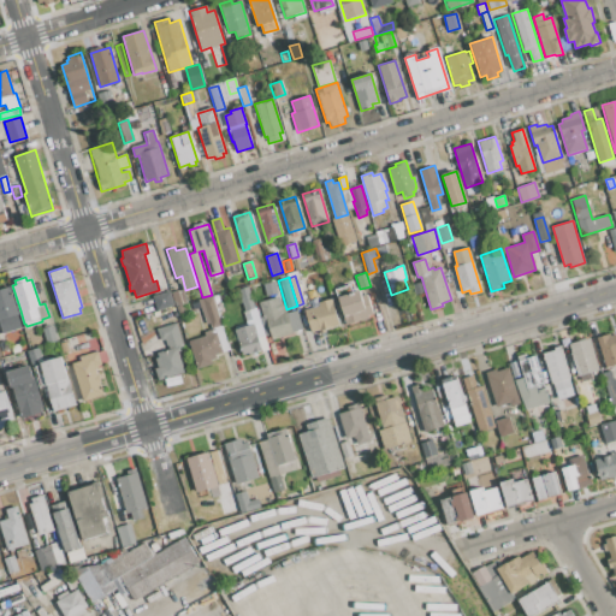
[(347,325),(336,290),(350,285),(353,292),(359,291),(361,290),(362,296),(367,295),(373,313),(368,314),(369,318),(347,325)]
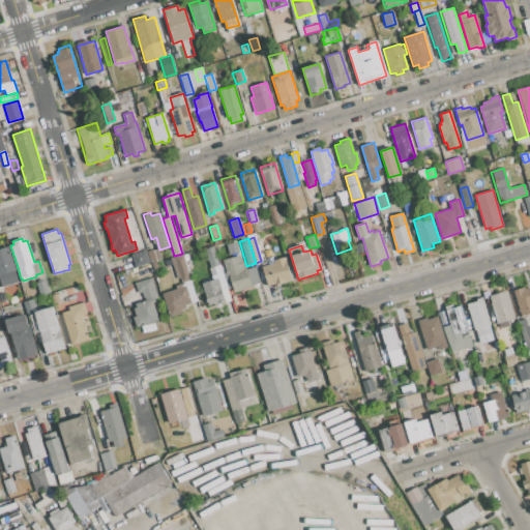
[(209,258),(206,249),(213,246),(216,256),(209,258)]
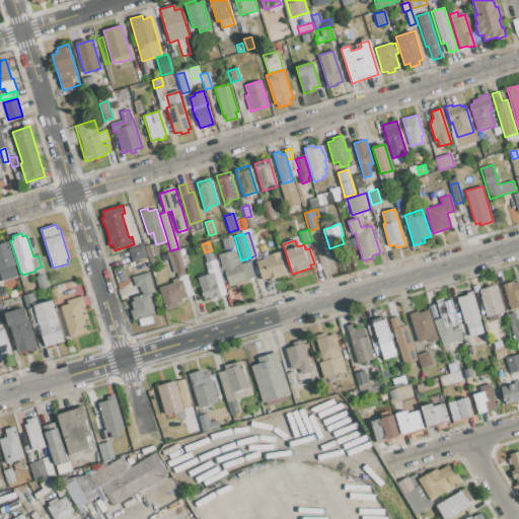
[(0,243),(6,242),(8,249),(10,248),(14,262),(12,263),(13,266),(14,265),(18,276),(2,281),(0,274),(0,243)]
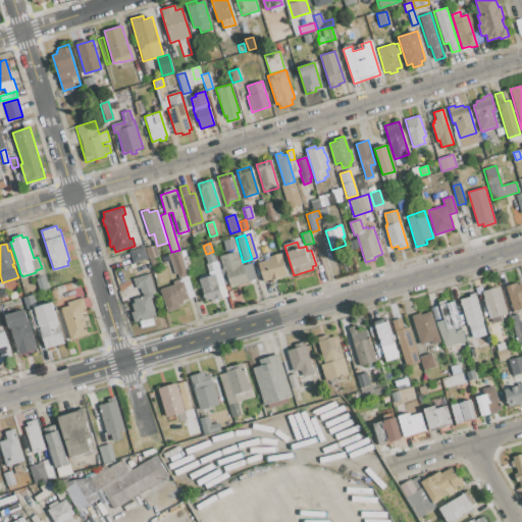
[(221,247),(235,244),(236,251),(222,253),(221,247)]
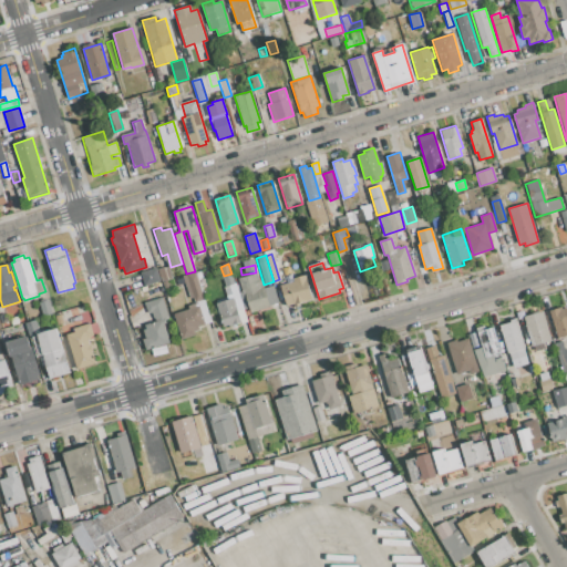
[(172,278),(162,281),(158,269),(167,267),(172,278)]
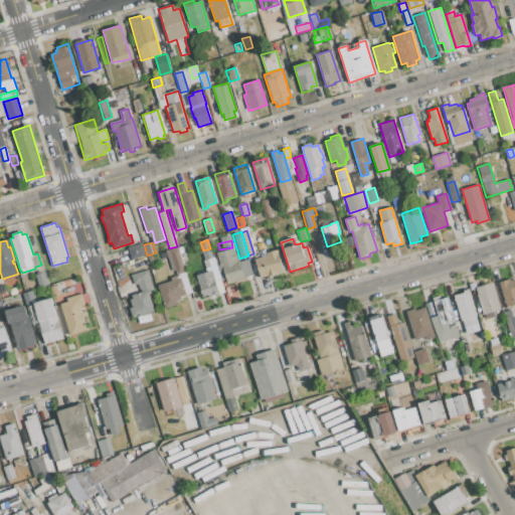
[(141,243),(145,255),(132,260),(128,247),(141,243)]
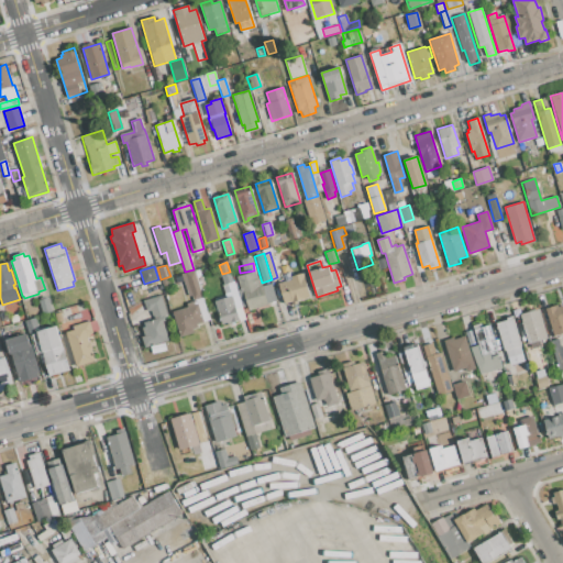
[(188,295),(181,274),(194,271),(201,297),(194,299),(191,294),(188,295)]
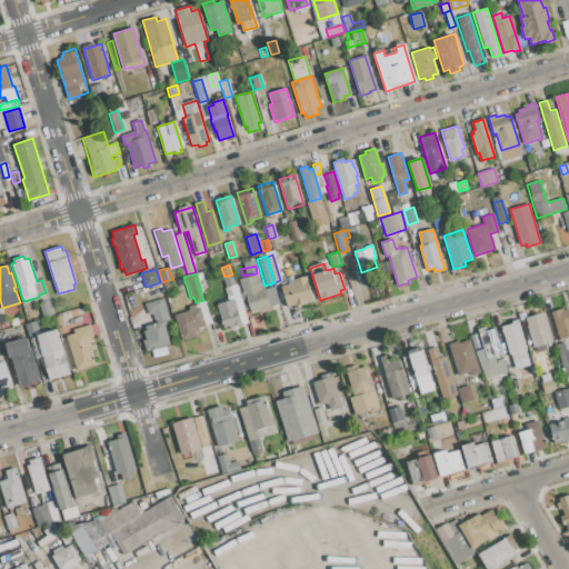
[(258,275),(260,281),(262,281),(265,289),(273,286),(280,305),(251,313),(249,308),(245,310),(239,292),(243,291),(241,288),(239,280),(258,275)]
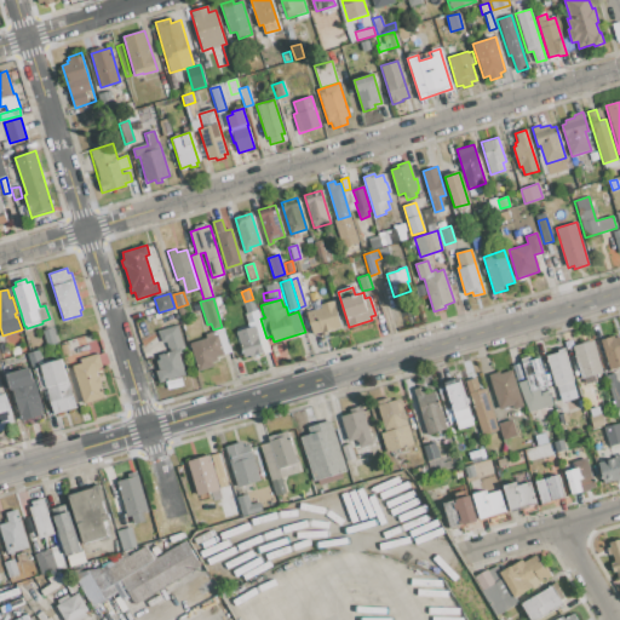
[(321,333),(314,336),(306,311),(321,308),(320,304),(334,300),(343,327),(326,332),(327,333),(322,334),(321,333)]
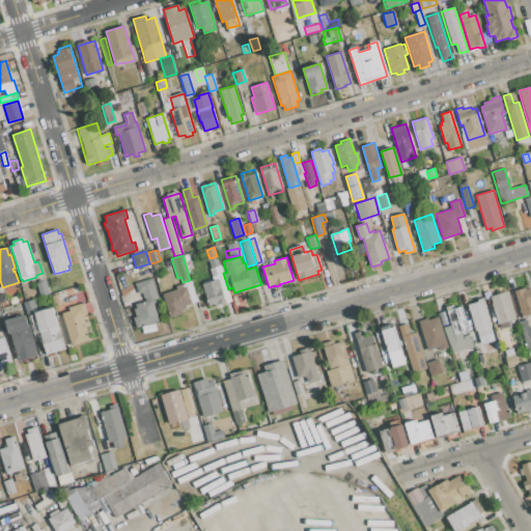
[(144,301),(142,292),(139,294),(136,283),(151,278),(158,298),(152,299),(159,320),(136,327),(134,318),(136,317),(134,309),(136,308),(135,304),(144,301)]
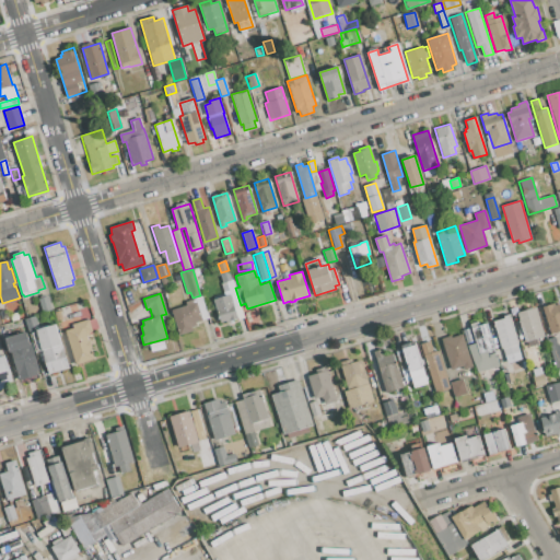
[(235,307),(238,318),(226,322),(225,319),(221,322),(213,299),(230,294),(234,308),(235,307)]
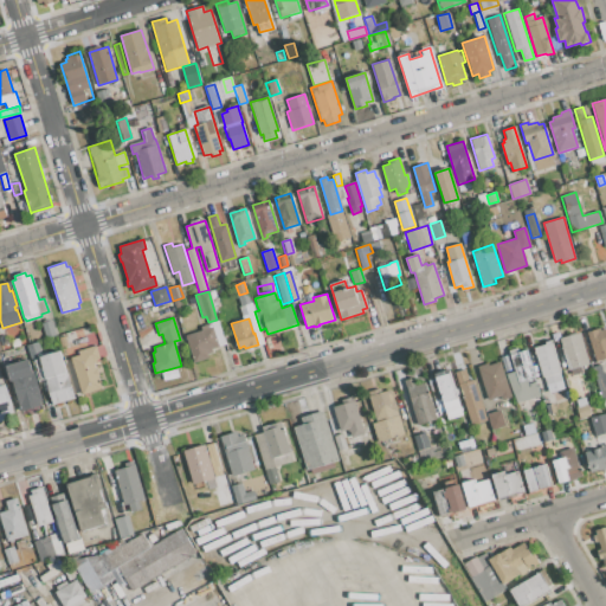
[(51,321),(56,335),(45,339),(42,324),(45,323),(44,321),(49,320),(50,322),(51,321)]
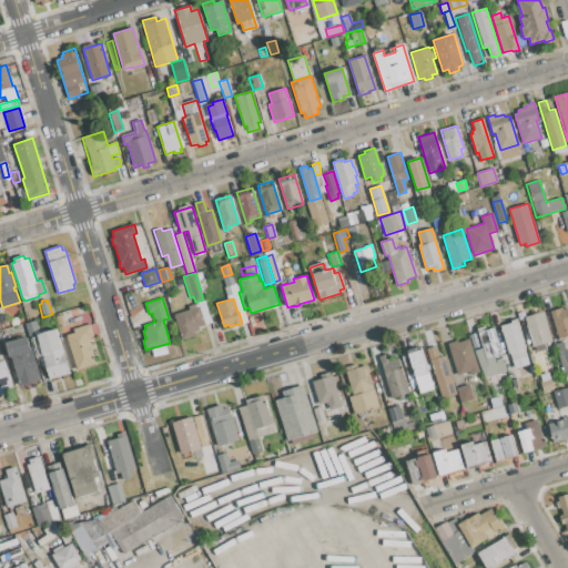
[(174,314),(188,311),(189,310),(188,306),(195,304),(196,307),(199,306),(204,325),(198,326),(199,331),(194,332),(195,335),(182,340),(174,314)]
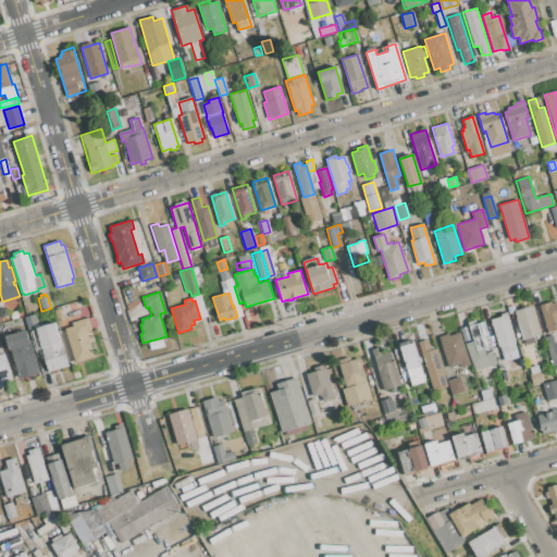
[(552,304),(556,302),(556,329),(547,332),(540,306),(552,301),(552,304)]
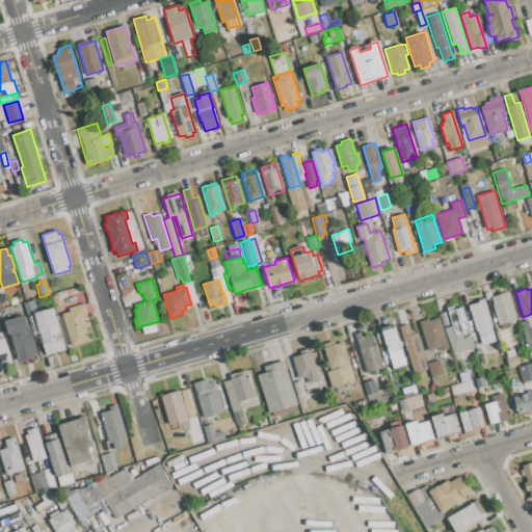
[(510,322),(511,327),(502,330),(491,297),(509,292),(517,320),(510,322)]
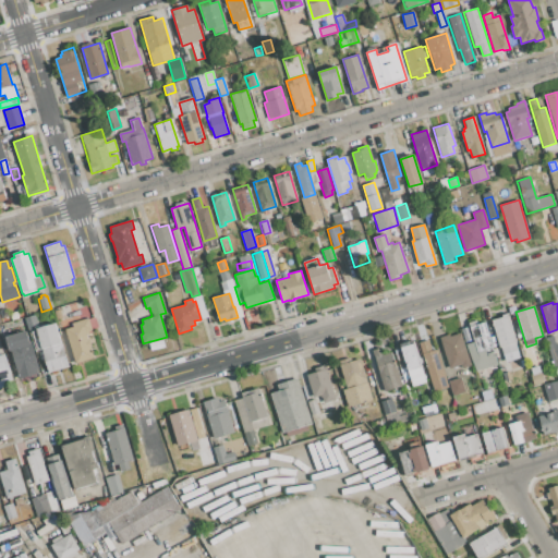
[(514,342),(517,350),(504,354),(501,346),(499,347),(492,320),(501,317),(501,315),(507,313),(516,341),(514,342)]
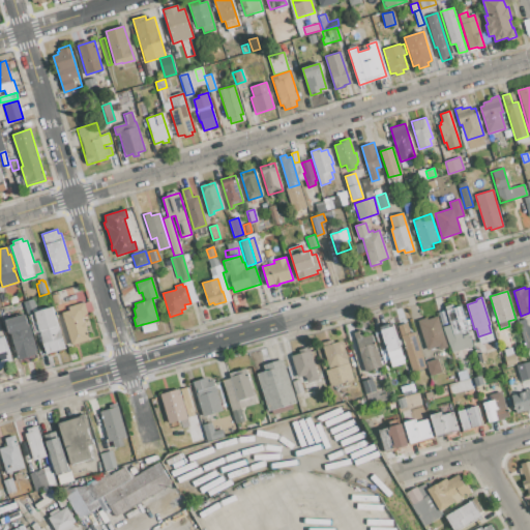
[(28,313),(24,301),(33,298),(36,311),(28,313)]
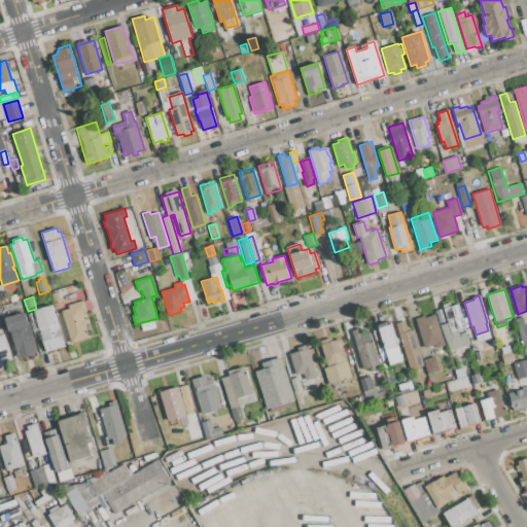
[(86,311),(80,313),(88,338),(71,343),(61,311),(69,308),(68,305),(83,301),(86,311)]
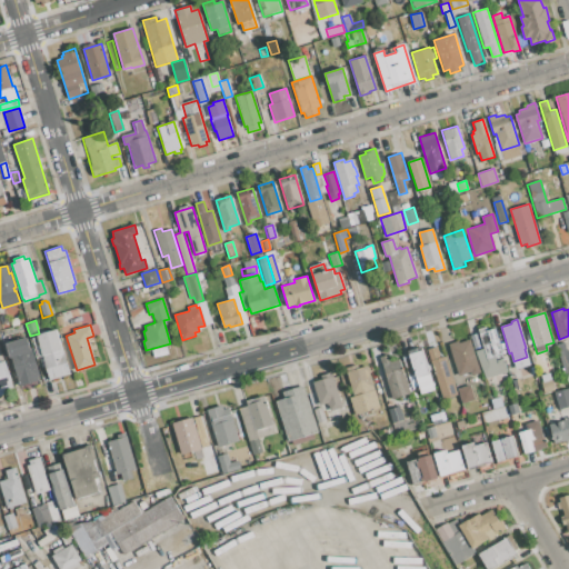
[(483,348),(482,346),(473,348),(470,335),(493,328),(507,371),(483,378),(476,350),(483,348)]
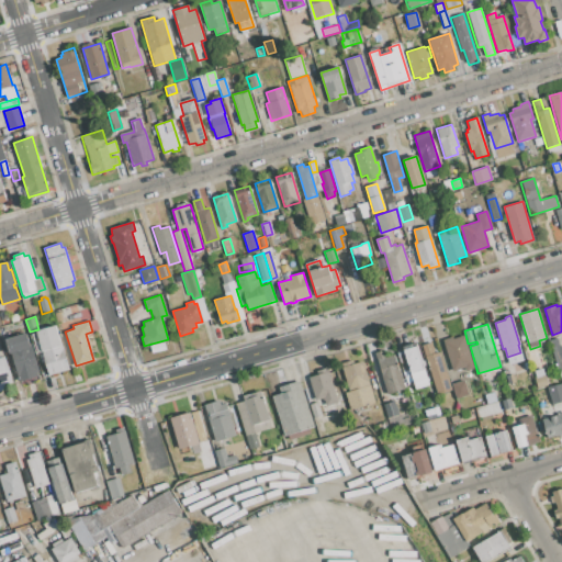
[(51,375),(48,374),(37,332),(55,326),(69,370),(51,375)]
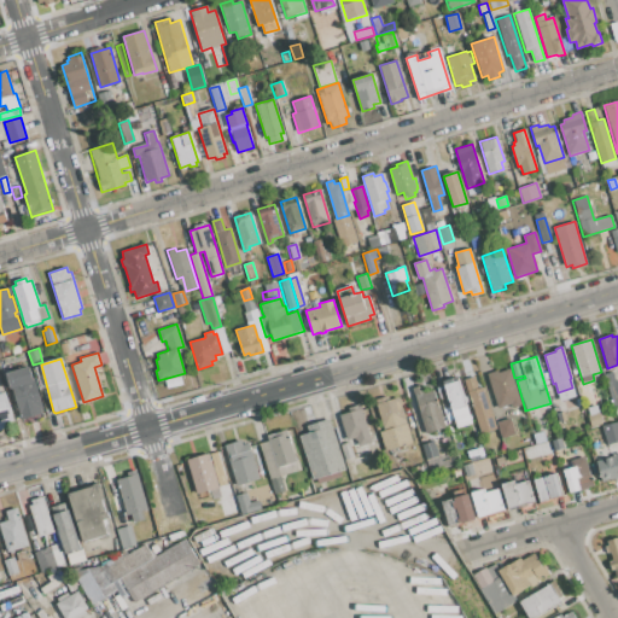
[(34,378),(44,408),(40,409),(41,414),(24,419),(23,415),(19,417),(11,389),(6,374),(28,367),(31,379),(34,378)]
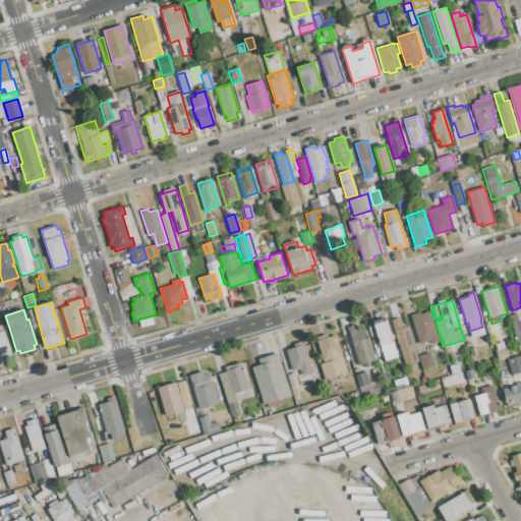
[(438,338),(439,340),(430,343),(430,341),(419,344),(410,314),(419,311),(420,313),(429,310),(438,338)]
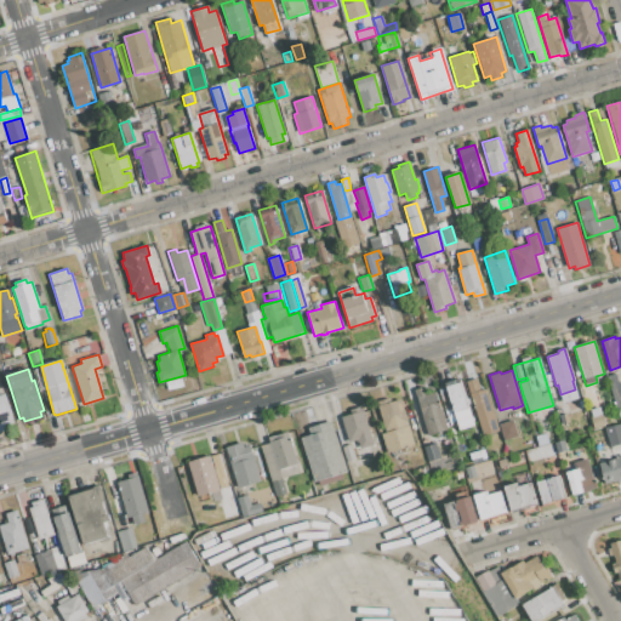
[(607,376),(617,372),(620,385),(620,406),(616,408),(607,376)]
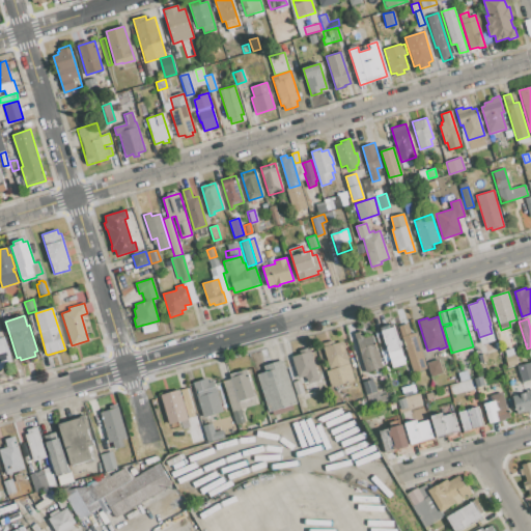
[(398,326),(408,323),(411,334),(416,332),(426,369),(413,373),(398,326)]
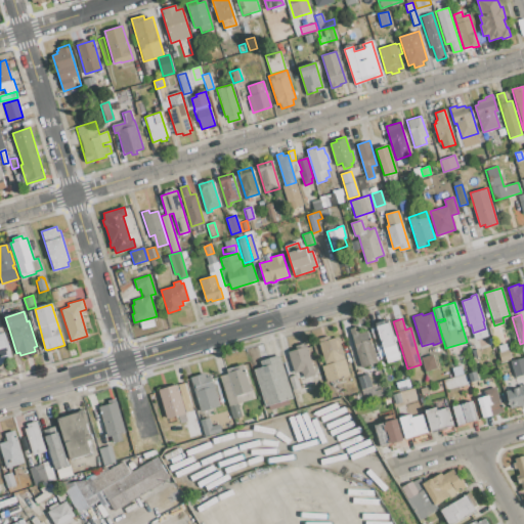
[(375,323),(388,319),(399,358),(393,360),(394,361),(387,363),(375,323)]
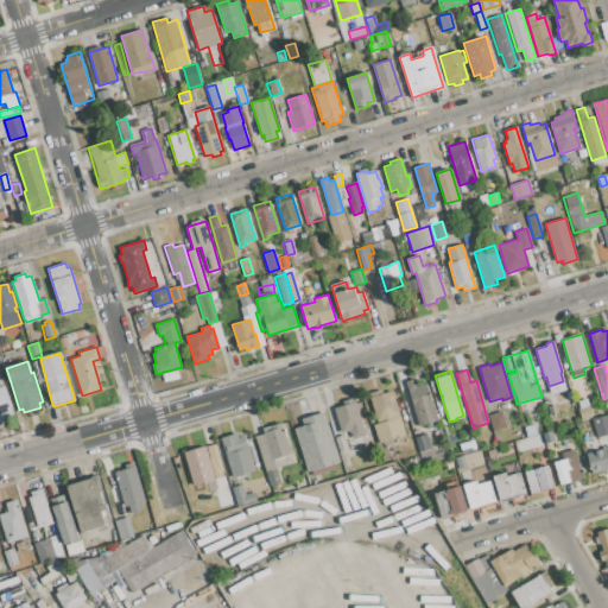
[(404,381),(417,378),(419,385),(426,384),(437,420),(418,426),(404,381)]
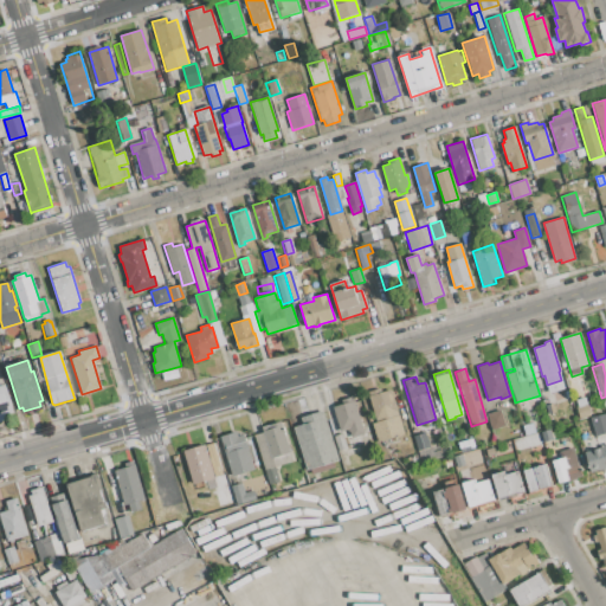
[(5,416),(6,419),(0,420),(0,386),(5,385),(13,413),(5,416)]
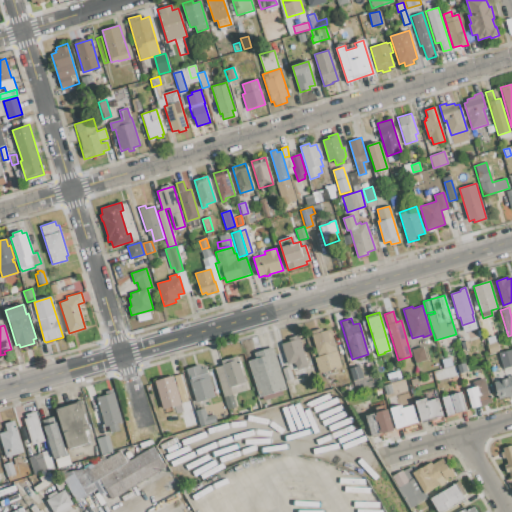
[(318,356),(311,334),(330,328),(342,367),(320,374),(315,357),(318,356)]
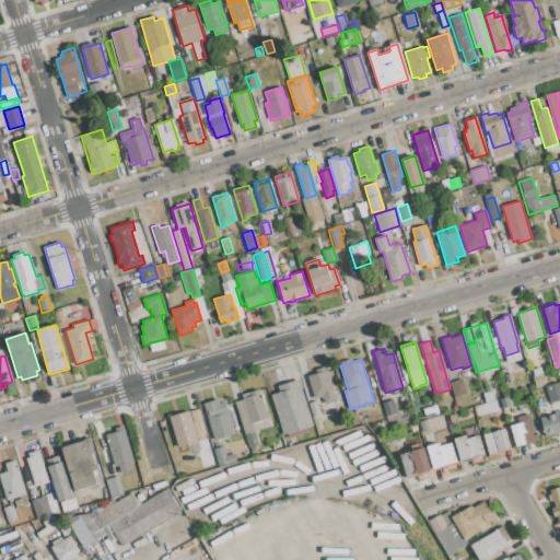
[(307,375),(316,373),(315,370),(327,365),(329,371),(333,370),(346,413),(324,420),(323,413),(313,417),(308,403),(318,400),(317,398),(314,399),(307,375)]
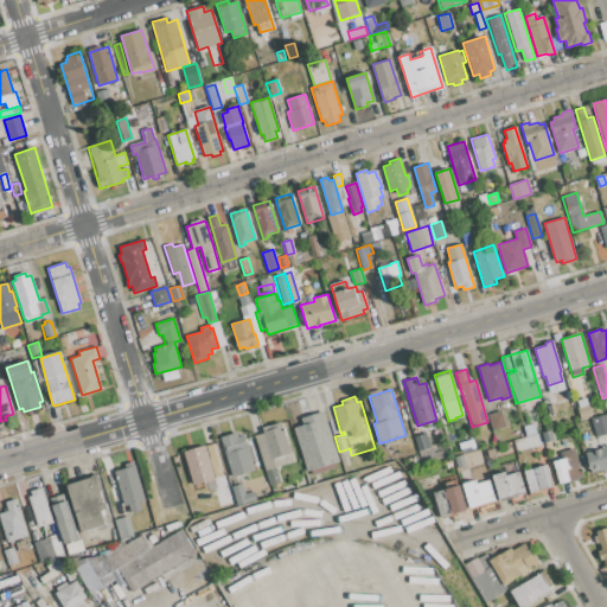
[(577,401),(586,397),(592,416),(580,420),(577,408),(579,408),(577,401)]
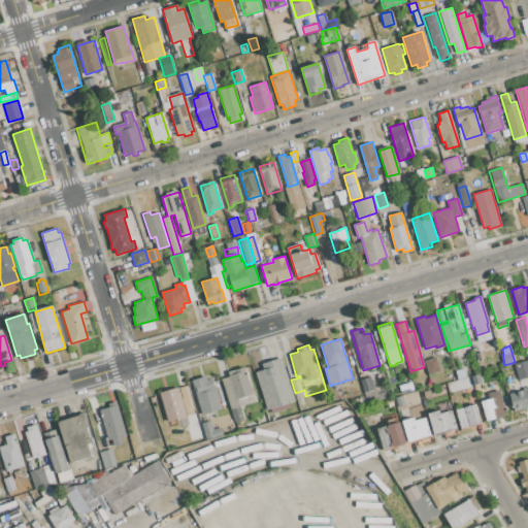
[(474,354),(482,352),(484,359),(477,361),(474,354)]
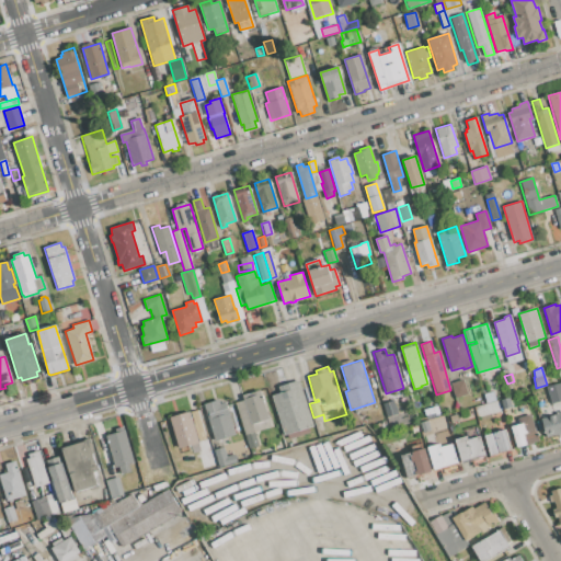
[(450,384),(464,379),(468,395),(456,398),(450,384)]
